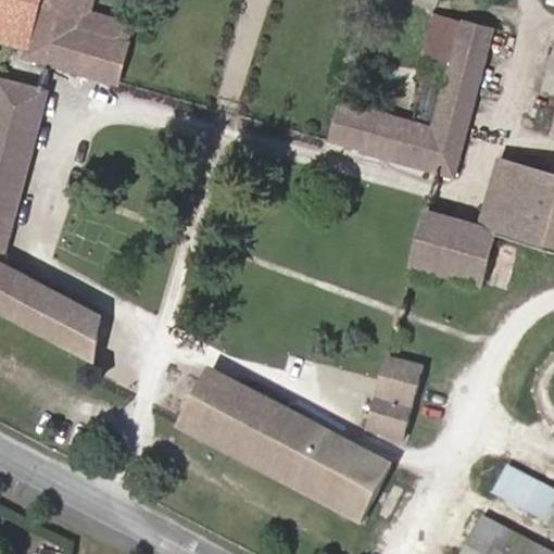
[(0,42),(25,49),(23,59),(118,84),(128,43),(74,27),(80,0),(0,0),(0,42)]
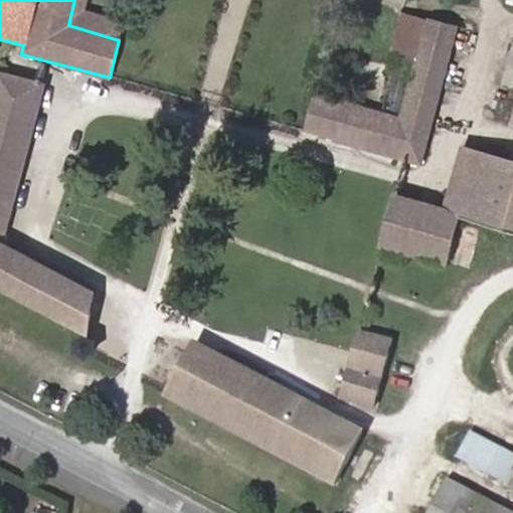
[(300,132),(418,164),(456,28),(404,15),(377,111),(311,94),(300,132)]
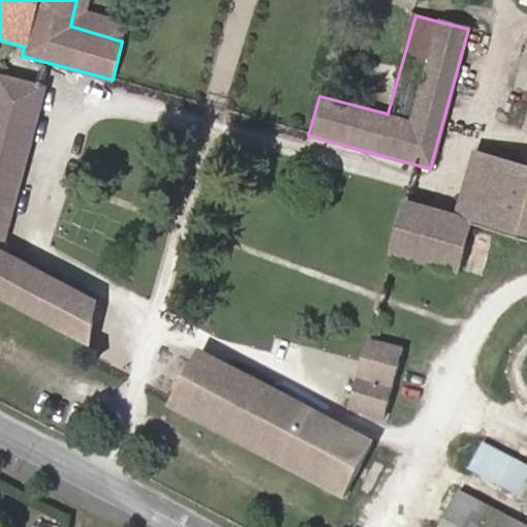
[(95,300),(3,249),(45,88),(0,75),(0,293),(89,342),(95,300)]
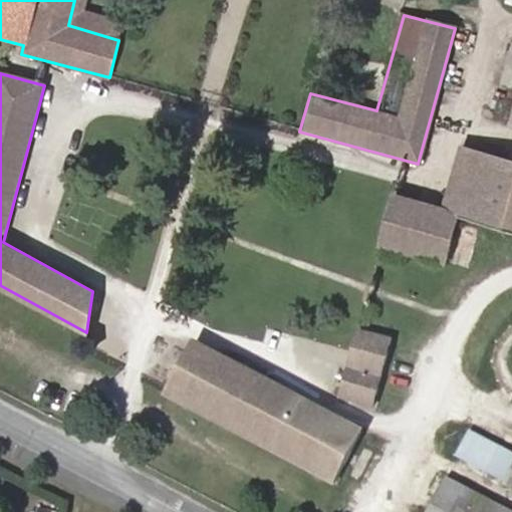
[(442,265),(456,215),(511,230),(511,161),(458,146),(440,209),(392,196),(377,247),(442,265)]
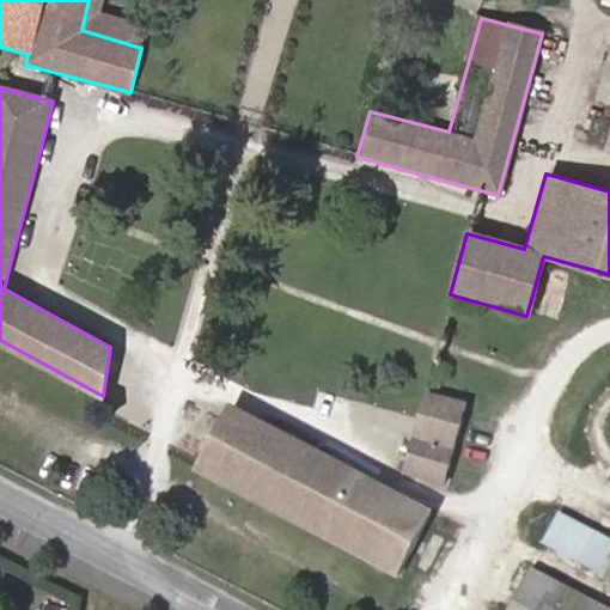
[(404,475),(443,486),(464,407),(426,397),(404,475)]
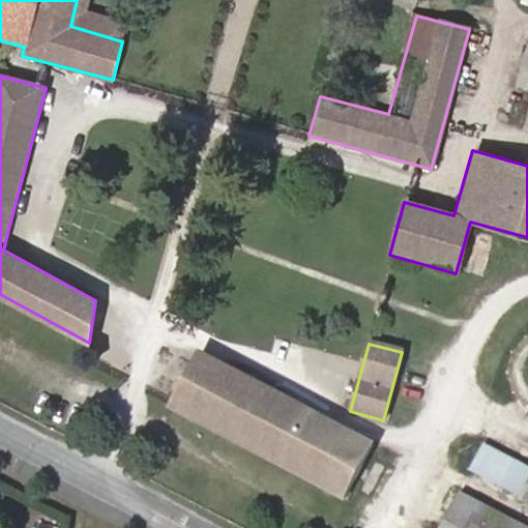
[(343,501),(372,448),(201,357),(173,409),(343,501)]
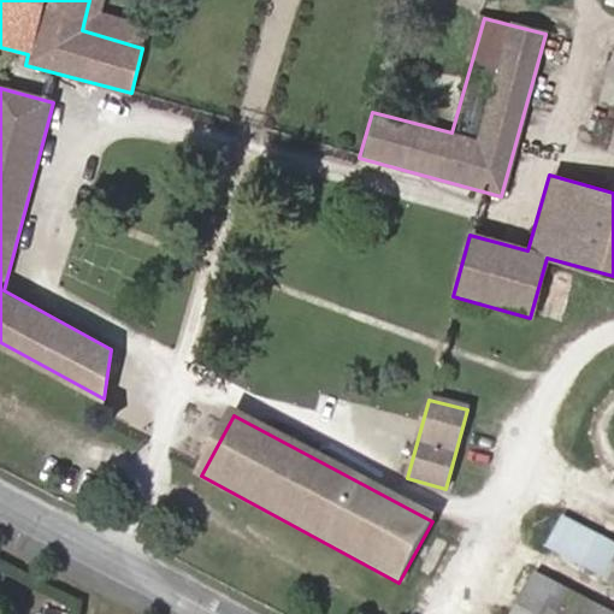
[(613,561),(613,545),(562,519),(545,550),(603,582),(613,561)]
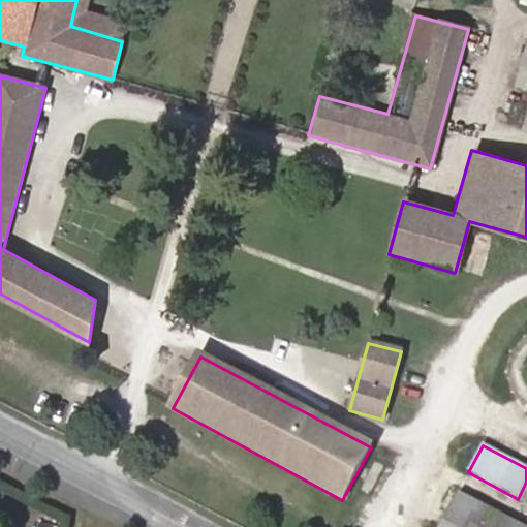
[(526,504),(526,482),(518,499),(526,504)]
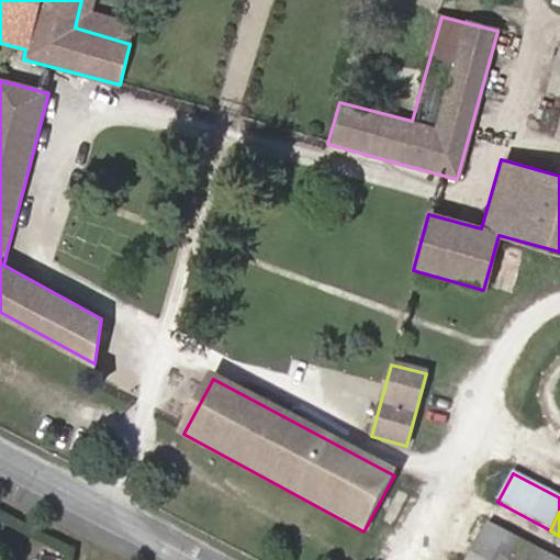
[(551,559),(490,527),(470,559),(551,559)]
